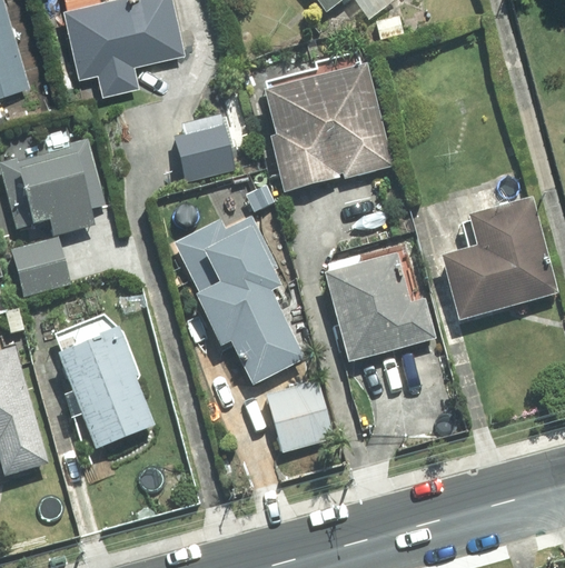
[(0,91),(30,82),(5,0),(0,0),(0,91)]
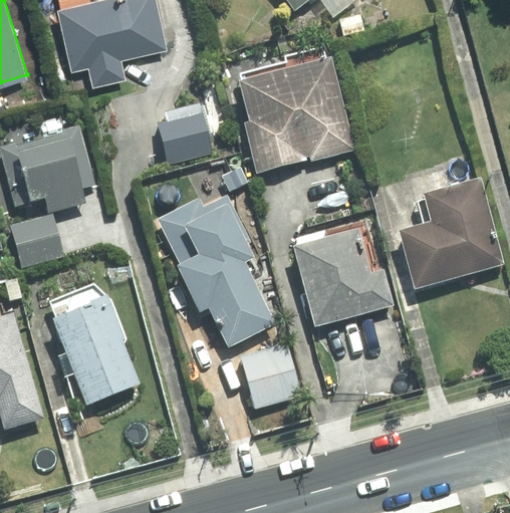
[(118,54),(169,42),(158,0),(64,0),(60,1),(76,65),(86,63),(91,85),(123,77),(118,54)]
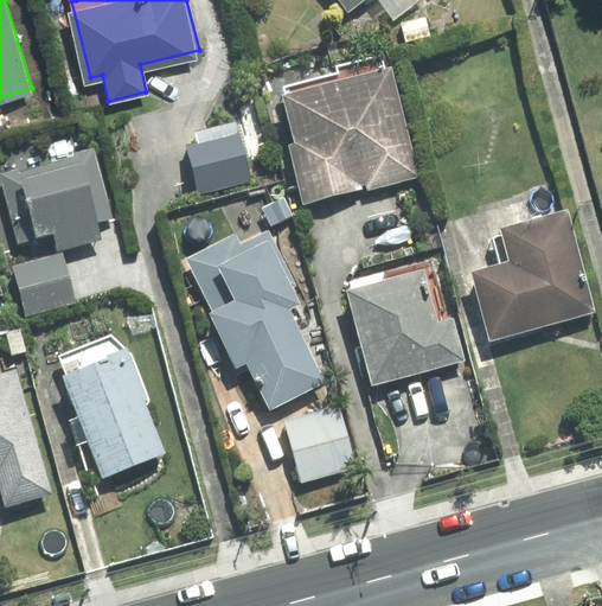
[(337,0),(350,16),(369,0),(337,0)]
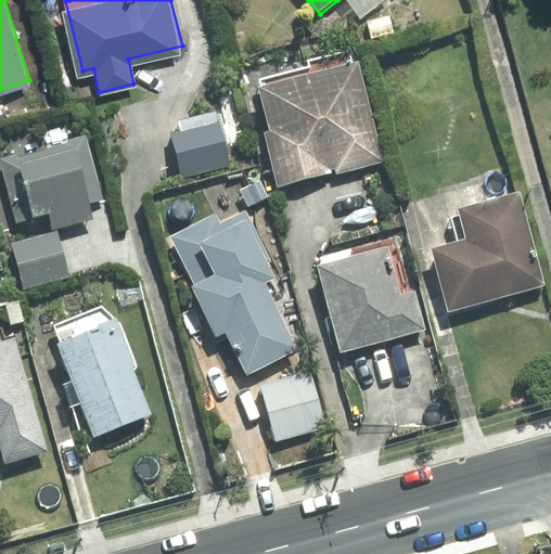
[(382,164),(359,59),(256,80),(279,185),(382,164)]
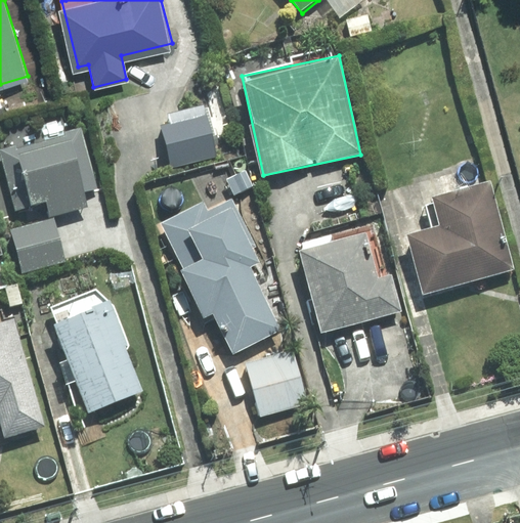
[(204,105),(159,119),(176,176),(221,162),(204,105)]
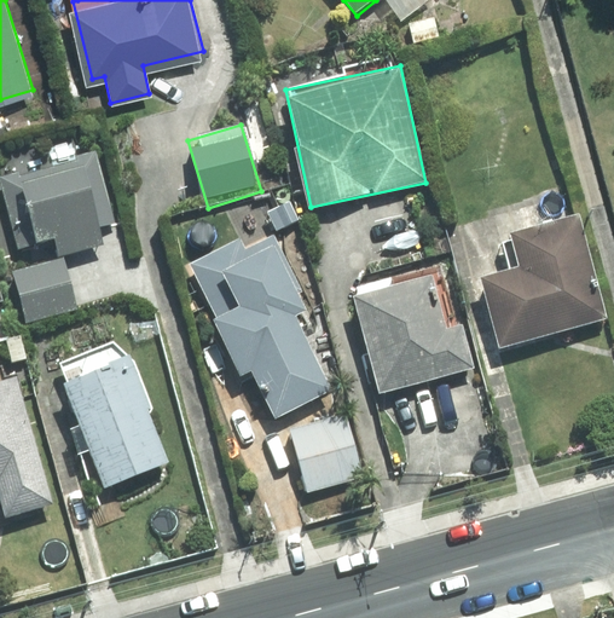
[(9,213),(29,208),(39,243),(53,240),(57,255),(104,243),(82,159),(0,179),(9,213)]
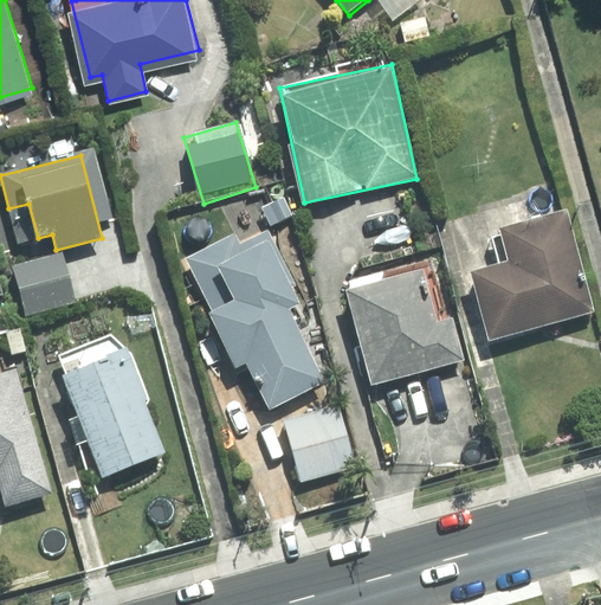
[(596,315),(567,206),(502,225),(510,258),(466,270),(488,346),(596,315)]
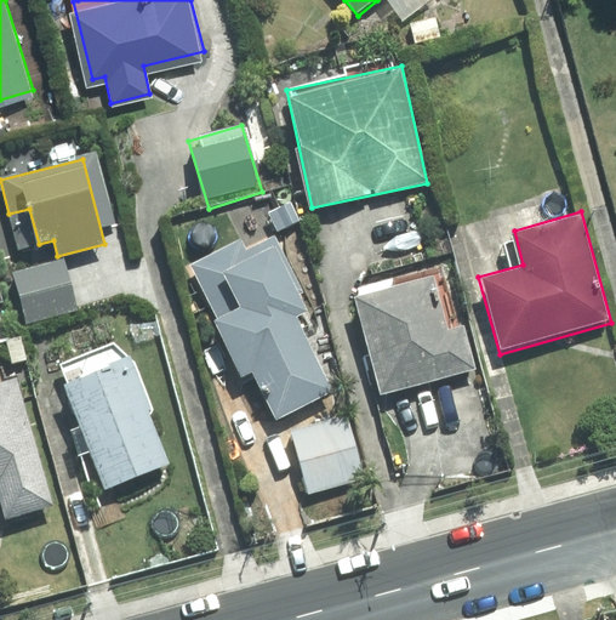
[(309,312),(275,235),(252,245),(247,235),(187,261),(235,374),(255,365),(278,417),(331,394),(297,317),(309,312)]
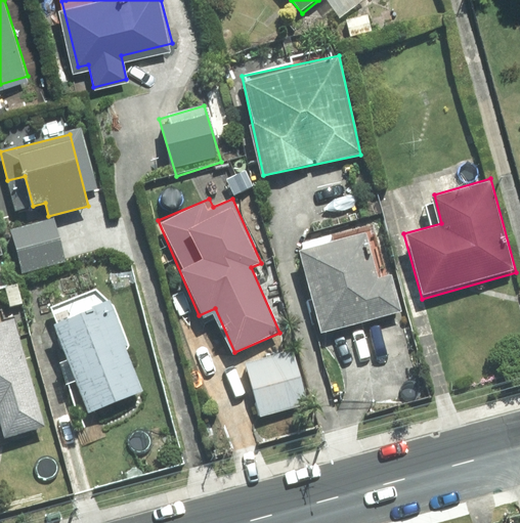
[(69,261),(56,216),(11,228),(24,273),(69,261)]
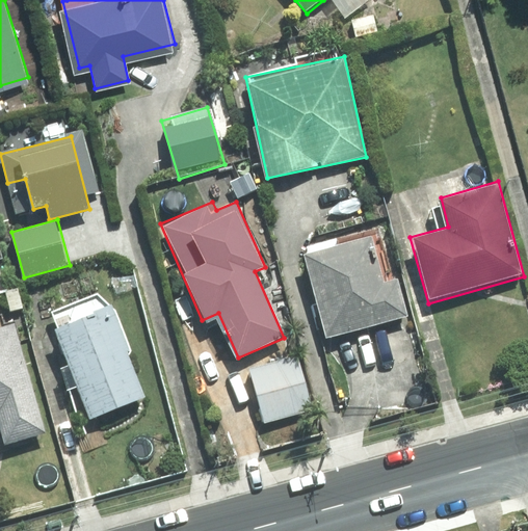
[(378,280),(365,228),(302,244),(326,334),(405,313),(396,274),(378,280)]
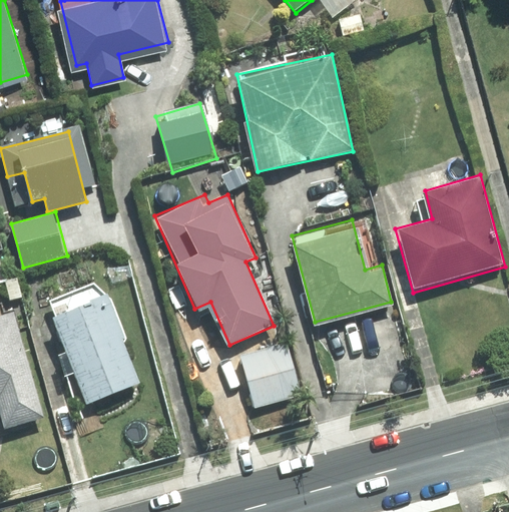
[(139,382),(106,292),(51,313),(85,403),(139,382)]
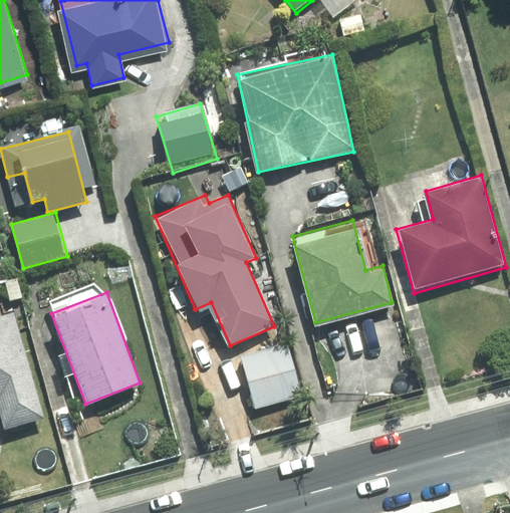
[(0,410),(6,433),(47,422),(16,307),(0,311),(0,410)]
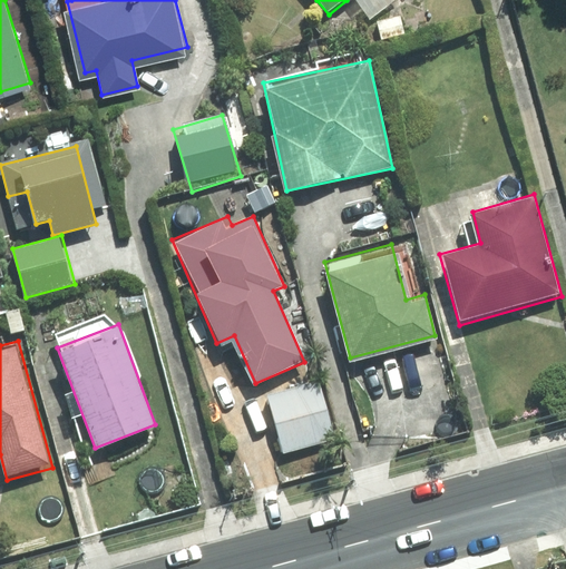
[(333,439),(313,376),(266,391),(285,453),(333,439)]
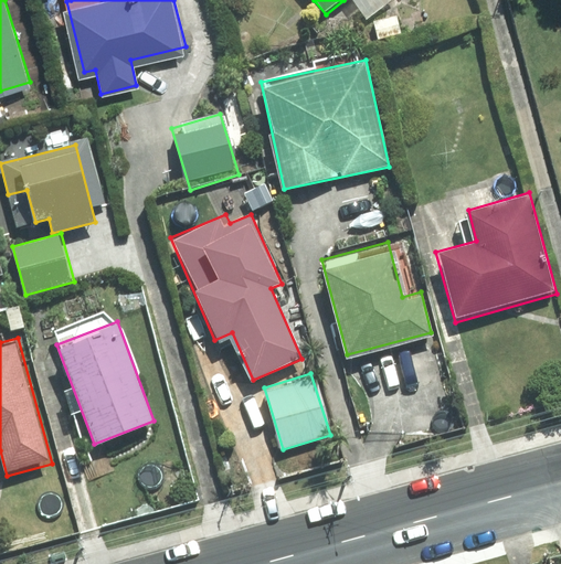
All buildings are outlined.
